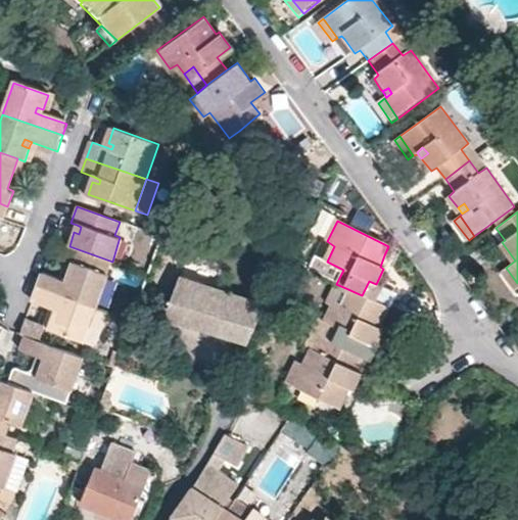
[(44,275),(40,289),(95,309),(107,276),(73,263),(67,273),(73,276),(69,284),(63,282),(44,275)]
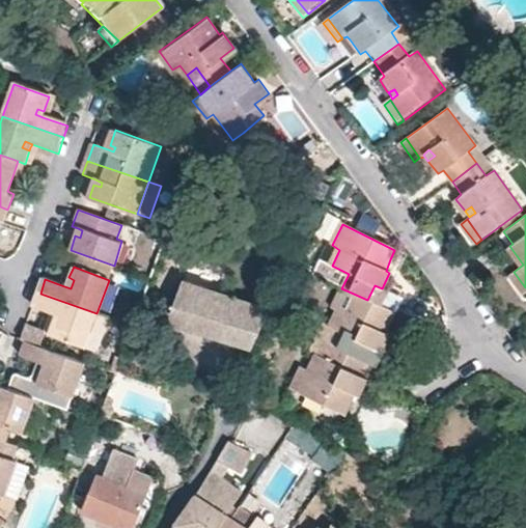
[(524,294),(525,292),(525,287),(514,272),(510,275),(524,294)]
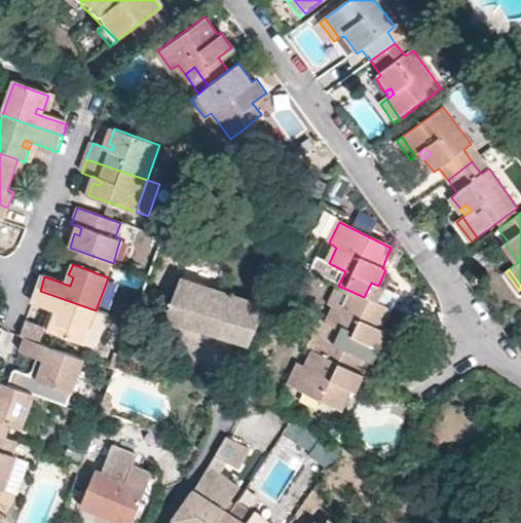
[(66,278),(64,284),(70,286),(73,277),(68,274),(66,278)]
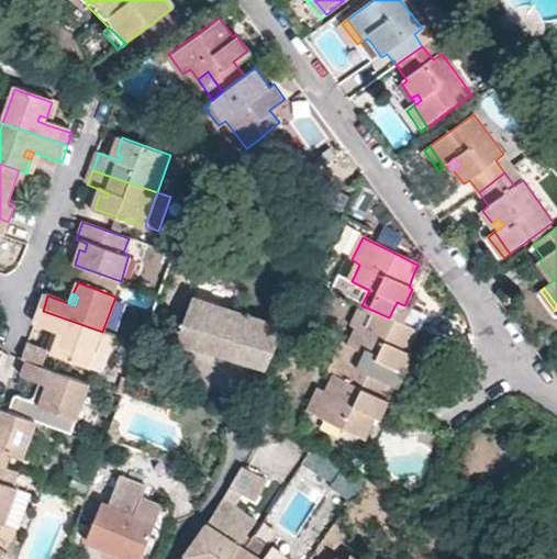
[(282,335),(285,328),(192,299),(178,342),(223,356),(266,369),(282,335)]
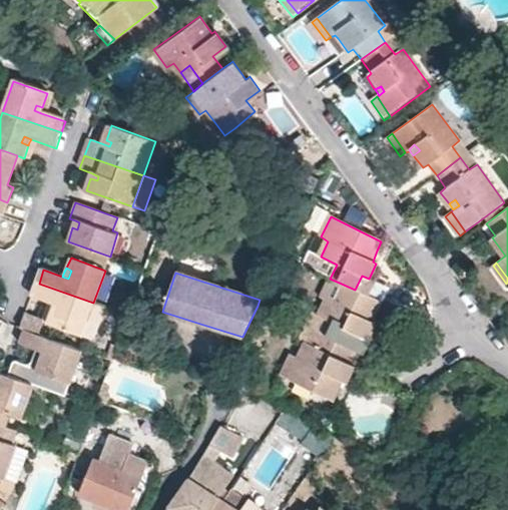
[(337,282),(330,279),(321,299),(327,302),(337,282)]
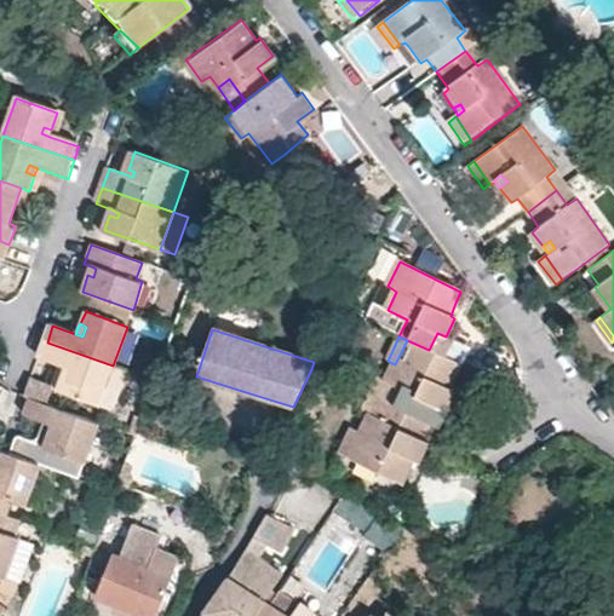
[(429,350),(407,340),(395,364),(386,384),(406,392),(397,409),(425,422),(432,407),(445,412),(449,398),(453,390),(451,389),(460,366),(429,350)]
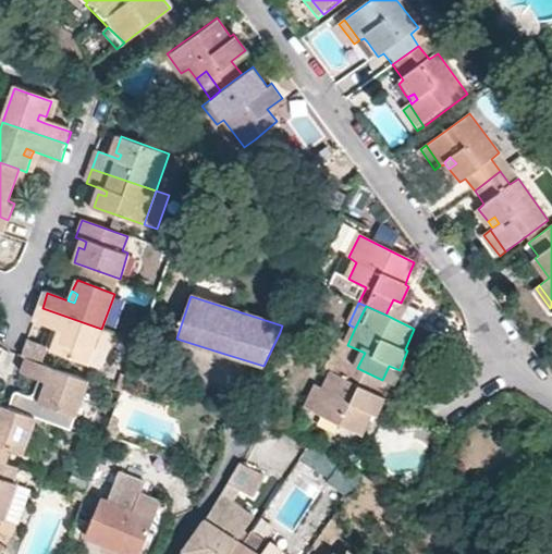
[(43,308),(37,321),(59,330),(64,332),(62,339),(56,336),(51,348),(89,364),(101,329),(43,308)]
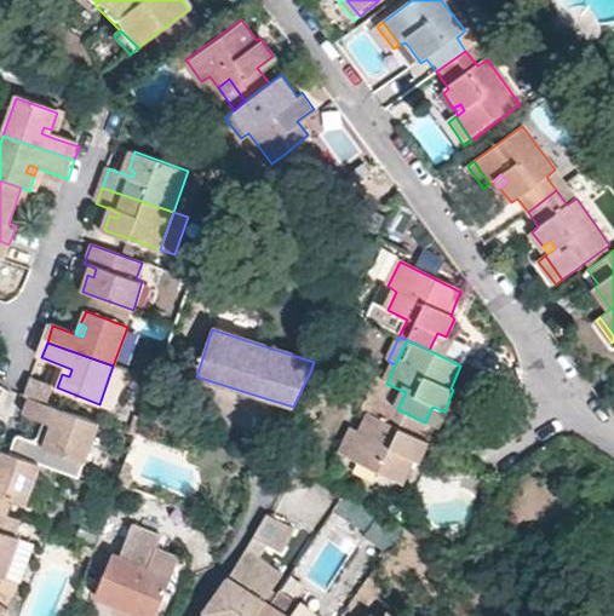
[(113,409),(127,370),(113,366),(99,404),(113,409)]
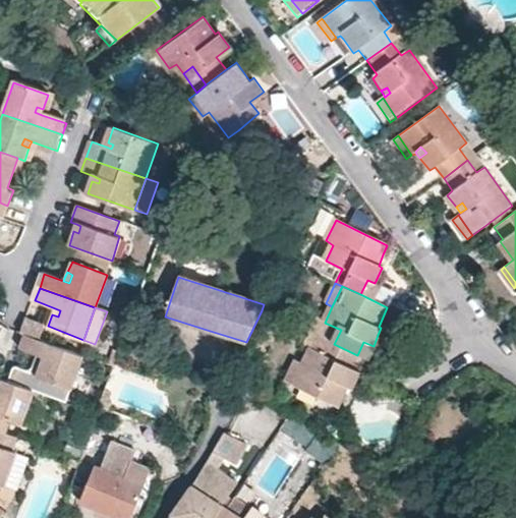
[(311,334),(334,344),(341,330),(325,323),(313,318),(307,332),(311,334)]
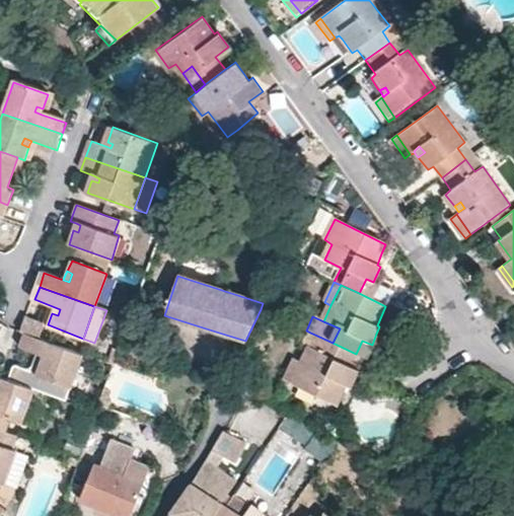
[(28,317),(22,334),(42,340),(48,324),(28,317)]
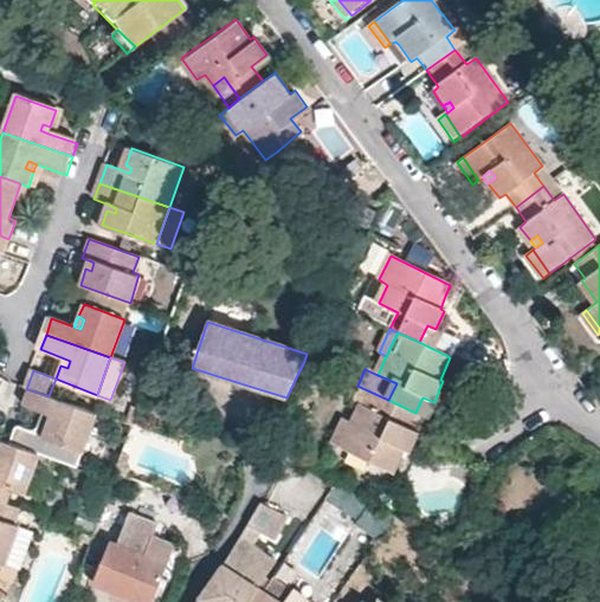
[(362,405),(381,415),(388,400),(362,388),(355,402),(362,405)]
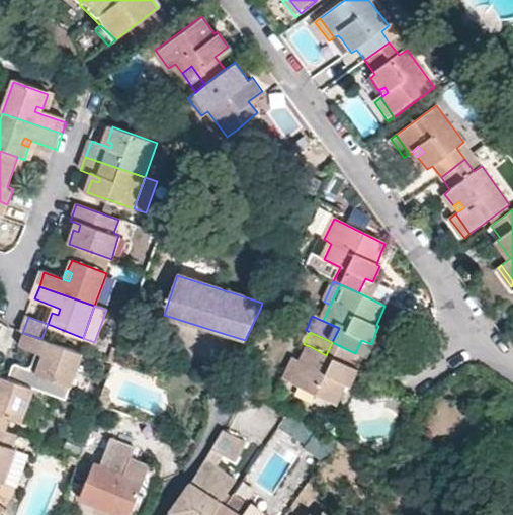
[(70,384),(81,353),(41,339),(22,333),(17,346),(39,355),(45,357),(43,363),(37,361),(34,371),(70,384)]
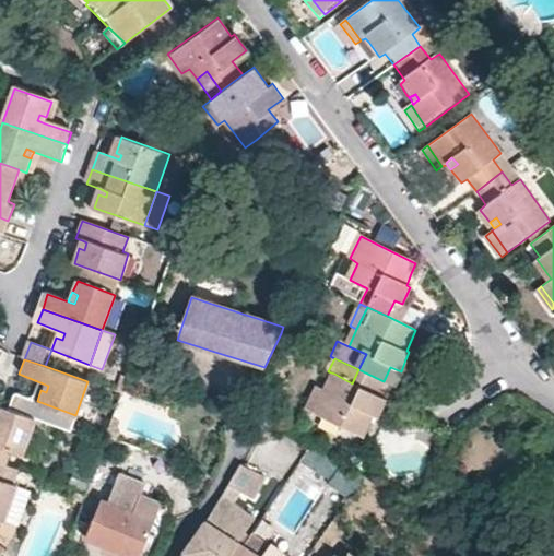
[(393,386),(401,371),(390,367),(384,381),(393,386)]
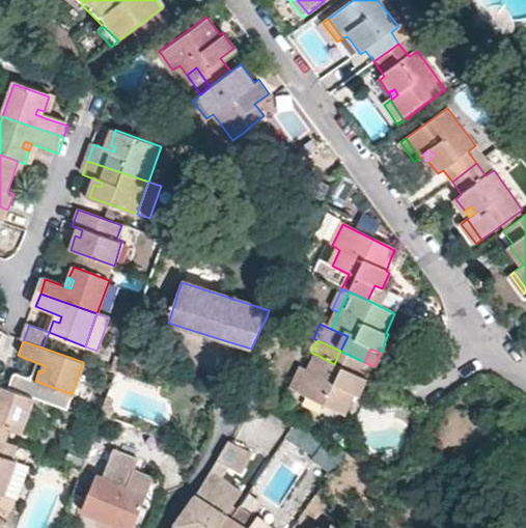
[(358,374),(364,362),(340,351),(334,364),(317,355),(310,371),(303,367),(293,388),(347,415),(356,394),(360,395),(363,388),(367,381),(358,374)]
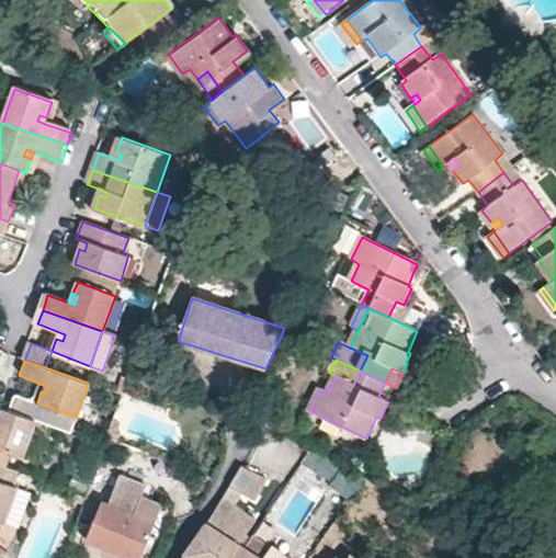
[(0,464),(11,468),(15,453),(29,457),(41,423),(0,408),(0,464)]
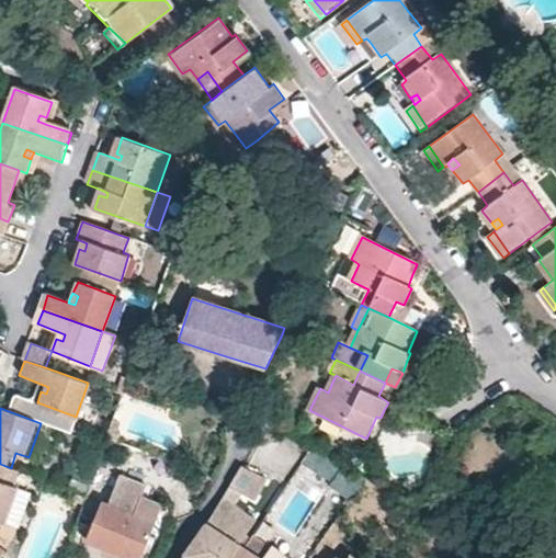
[(123,428),(125,421),(114,418),(109,435),(121,441),(124,432),(123,428)]
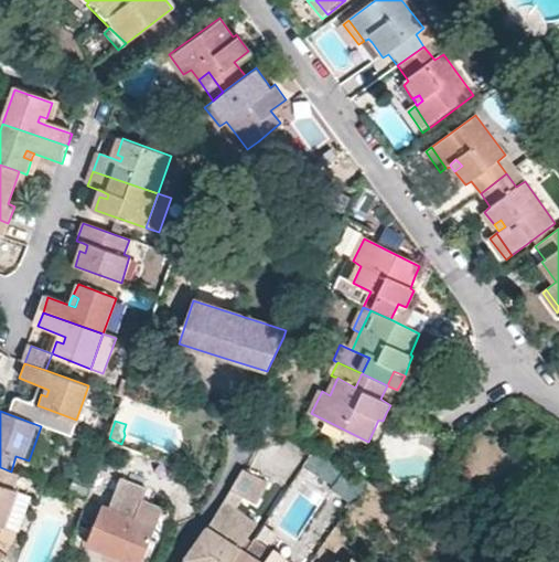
[(257,432),(257,435),(264,437),(281,426),(279,425),(268,422),(257,432)]
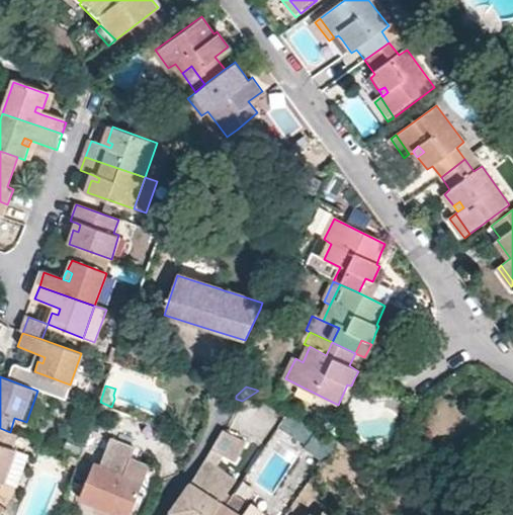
[(288,411),(280,405),(276,412),(284,418),(288,411)]
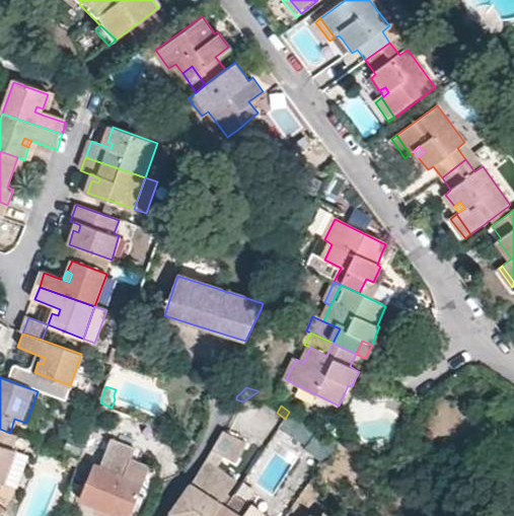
[(285,419),(279,428),(306,447),(316,432),(289,412),(285,419)]
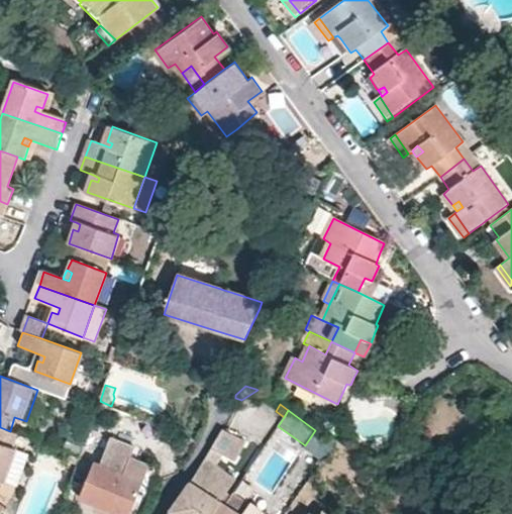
[(10,431),(0,427),(0,481),(3,482),(15,449),(11,447),(15,434),(10,431)]
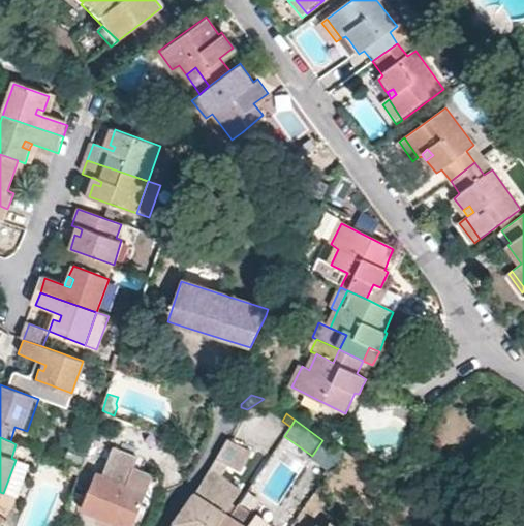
[(205,477),(173,522),(178,525),(215,525),(226,509),(233,501),(215,489),(220,478),(226,467),(240,473),(250,452),(227,438),(218,454),(205,477)]
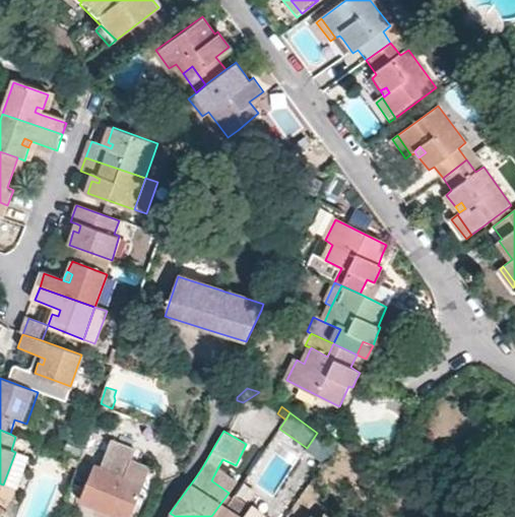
[(335,443),(317,433),(307,448),(305,450),(323,461),(335,443)]
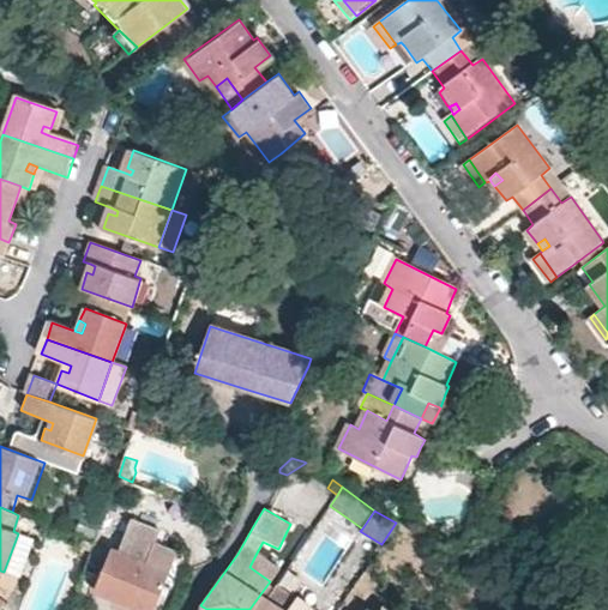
[(154,609),(179,550),(150,539),(144,556),(137,553),(133,559),(113,550),(96,591),(121,602),(142,609),(154,609)]
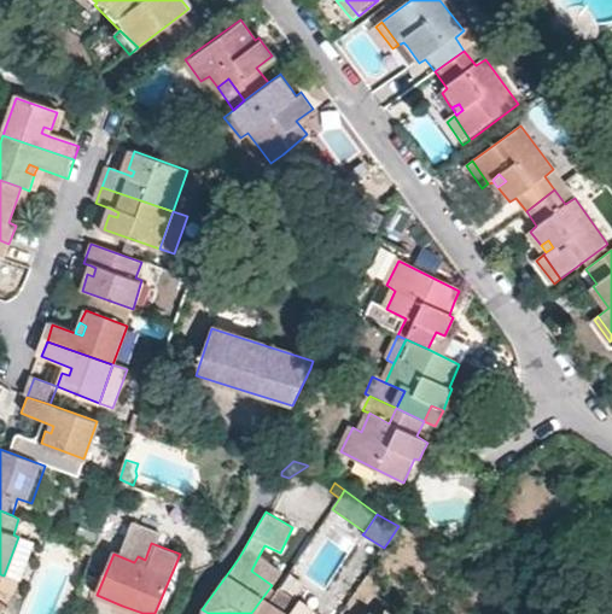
[(251,571),(272,585),(279,572),(257,559),(251,571)]
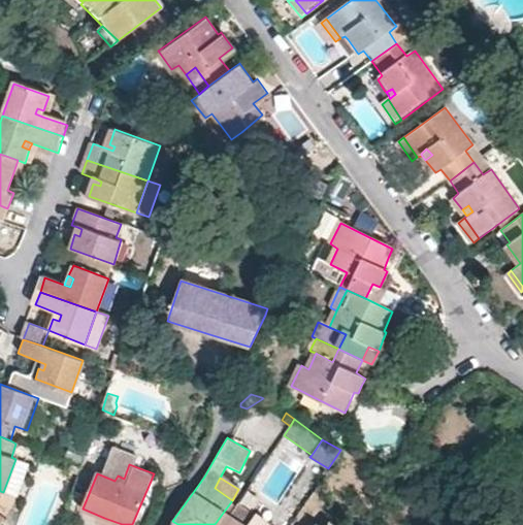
[(297,503),(285,495),(272,514),(285,522),(297,503)]
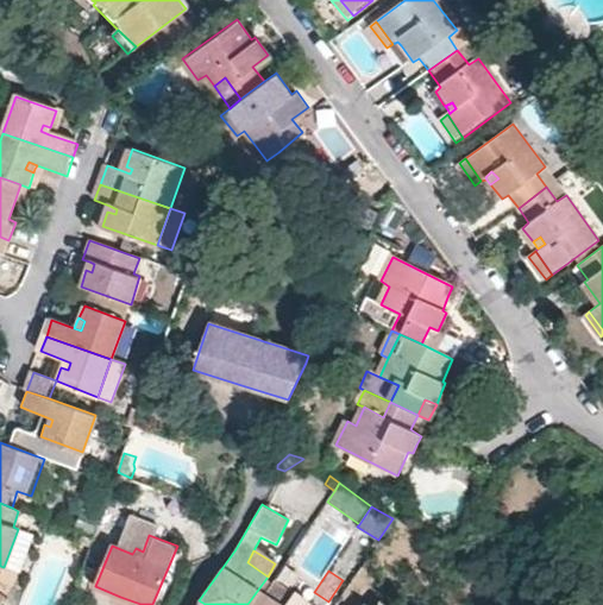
[(269,592),(261,586),(247,604),(264,604),(262,603),(269,592)]
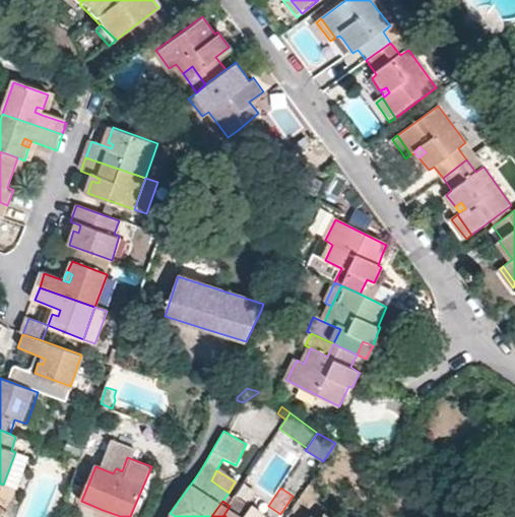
[(260,516),(262,514),(250,507),(244,515),(230,506),(223,515),(226,516),(260,516)]
